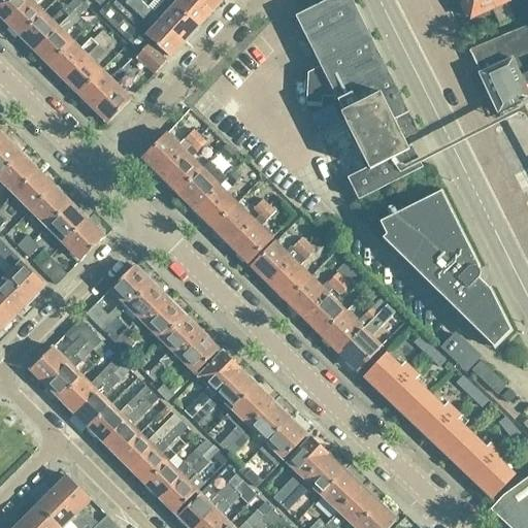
[(0,0),(0,15),(5,21),(25,0),(0,0)]
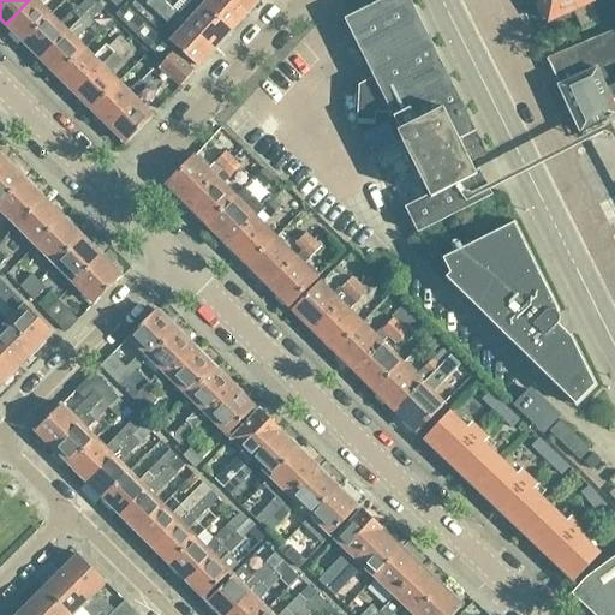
[(29,0),(6,24),(12,30),(11,33),(17,39),(19,39),(22,41),(49,13),(37,3),(40,0),(29,0)]
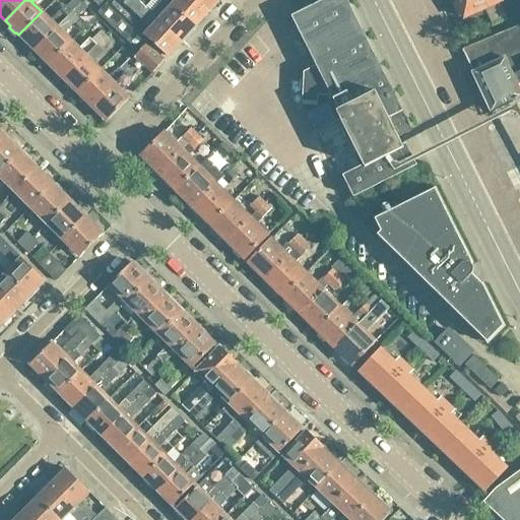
[(50,19),(42,11),(18,35),(20,36),(19,38),(24,44),(27,43),(34,49),(80,2),(78,0),(70,0),(65,6),(64,5),(50,19)]
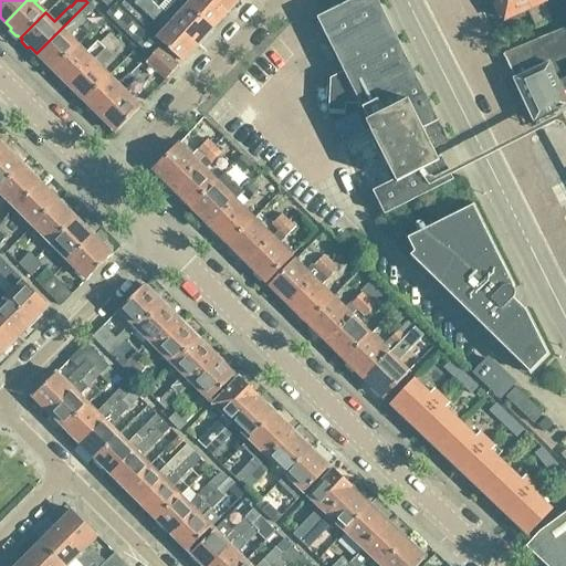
[(149,0),(135,0),(134,2),(163,29),(156,37),(181,61),(197,44),(167,18),(168,17),(164,12),(149,0)]
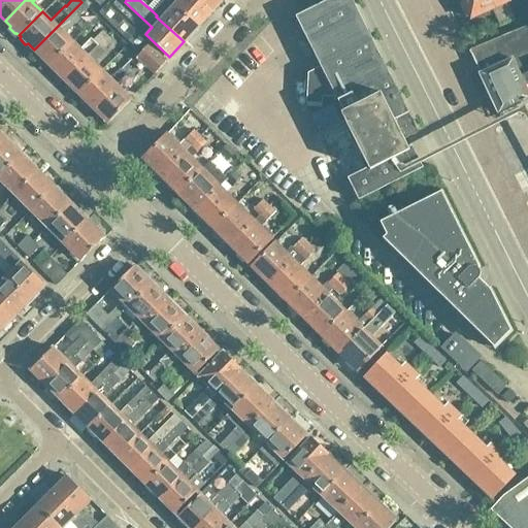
[(197,26),(173,4),(168,0),(162,0),(153,11),(157,15),(156,17),(184,41),(197,26)]
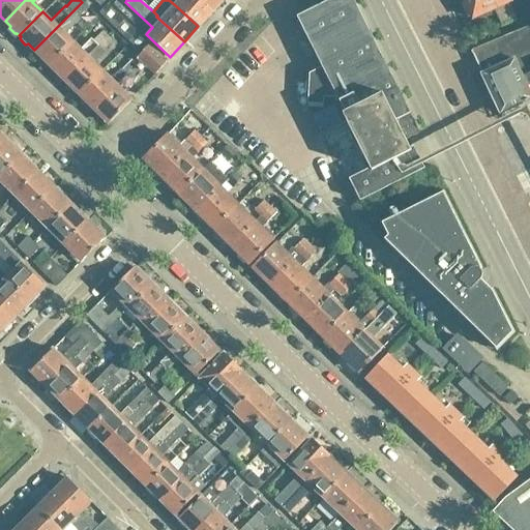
[(200,0),(177,0),(174,4),(198,26),(212,11),(200,0)]
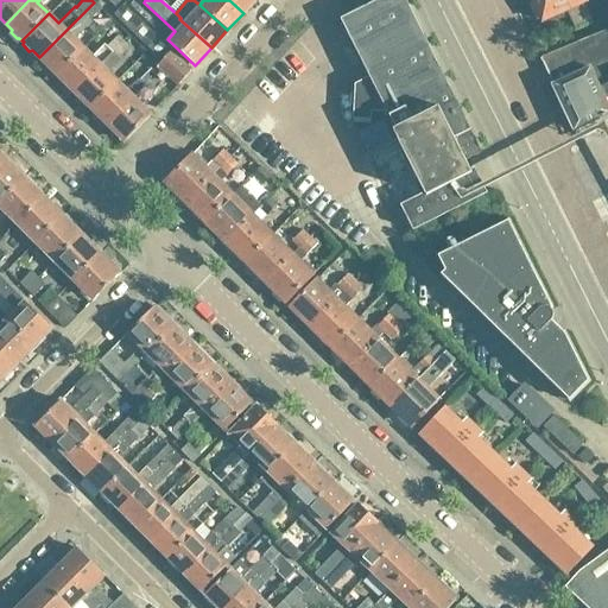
[(229,0),(244,13),(254,0),(229,0)]
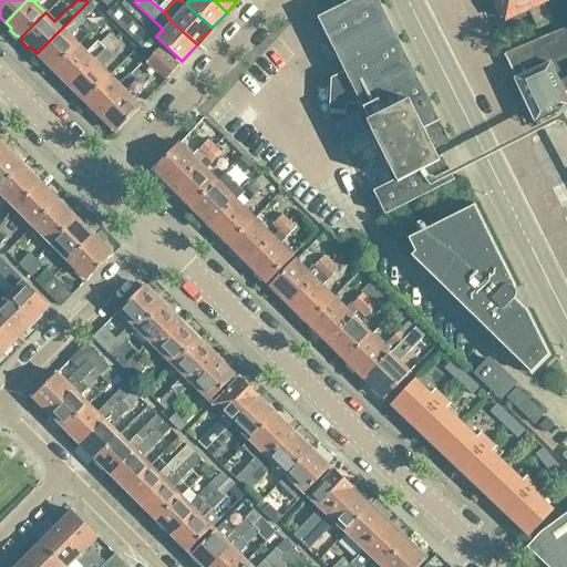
[(437,120),(377,0),(351,0),(318,17),(344,71),(330,78),(328,110),(329,110),(329,113),(344,114),(344,111),(346,111),(346,103),(361,103),(369,120),(367,121),(397,179),(373,191),(384,213),(453,179),(441,156),(437,158),(433,148),(447,141),(437,120)]
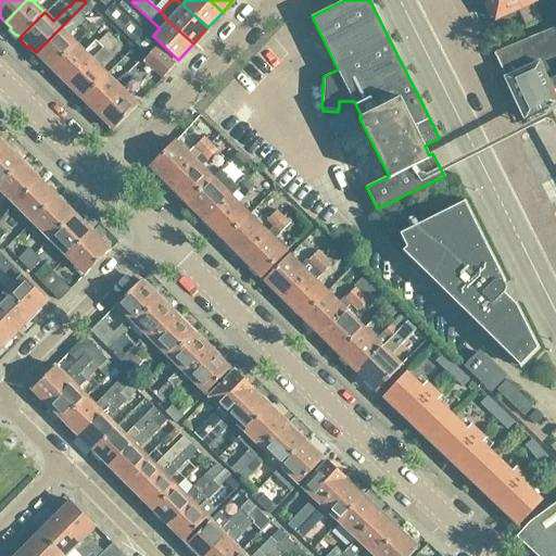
[(541,19),(532,0),(487,0),(488,1),(484,2),(491,17),(494,15),(495,17),(517,8),(526,26),(541,19)]
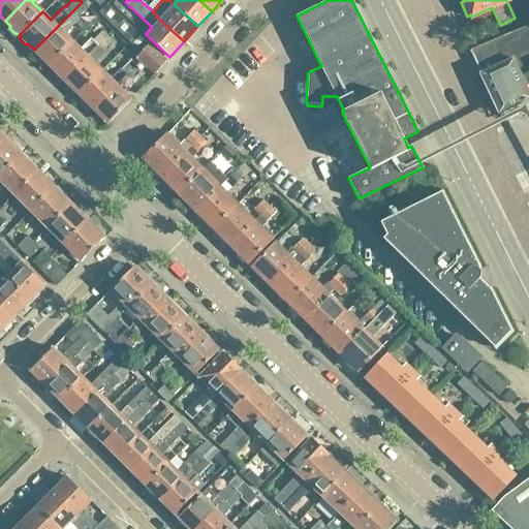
[(87,6),(82,2),(34,50),(40,56),(40,58),(45,64),(48,63),(49,64),(72,41),(64,33),(80,19),(78,17),(87,6)]
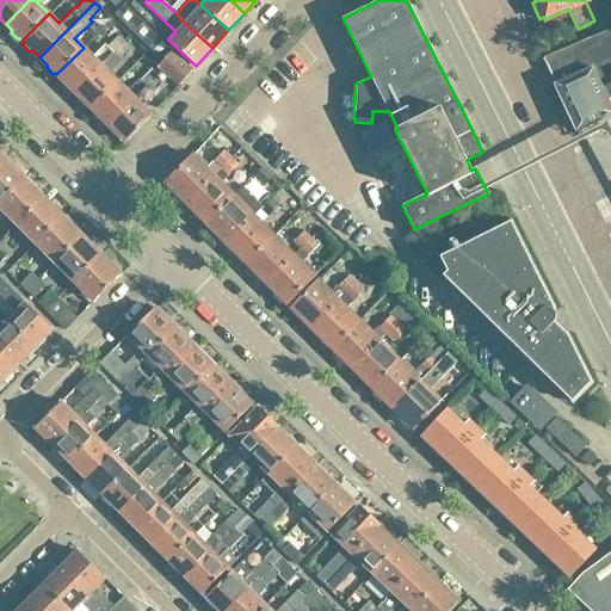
[(177,86),(193,69),(123,2),(113,13),(162,59),(155,66),(160,71),(166,76),(177,86)]
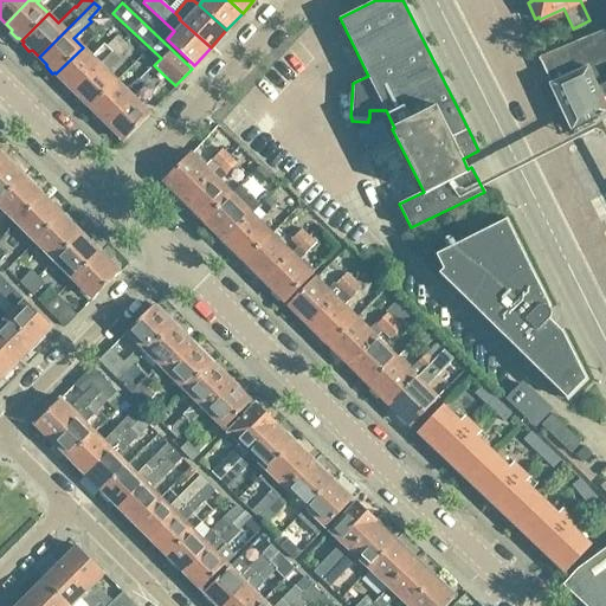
[(605,28),(539,58),(572,129),(605,113),(605,28)]
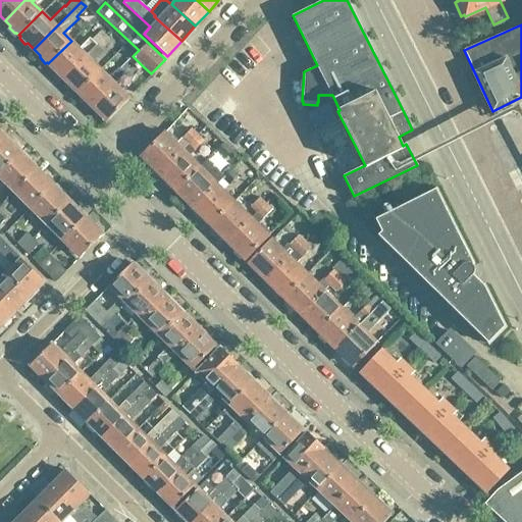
[(71,41),(48,63),(49,64),(49,66),(53,71),(56,71),(62,77),(110,30),(106,25),(102,30),(101,29),(91,39),(89,37),(79,48),(71,41)]
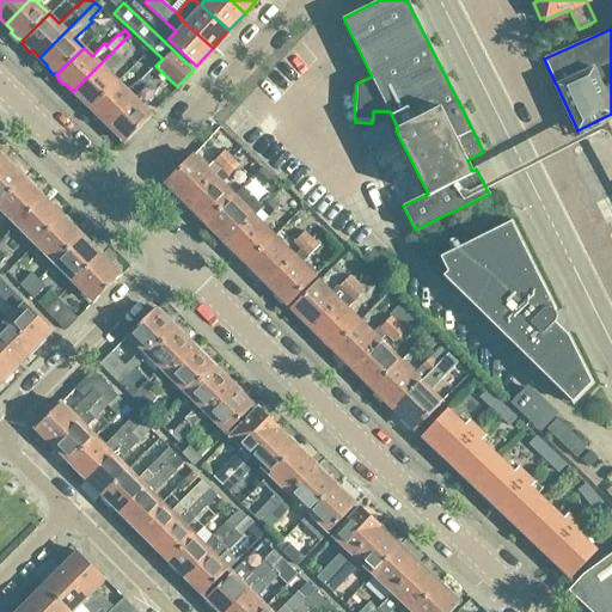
[(134,40),(129,35),(73,91),(80,98),(79,102),(85,108),(89,106),(91,109),(117,81),(108,73),(121,60),(120,57),(130,47),(129,44),(134,40)]
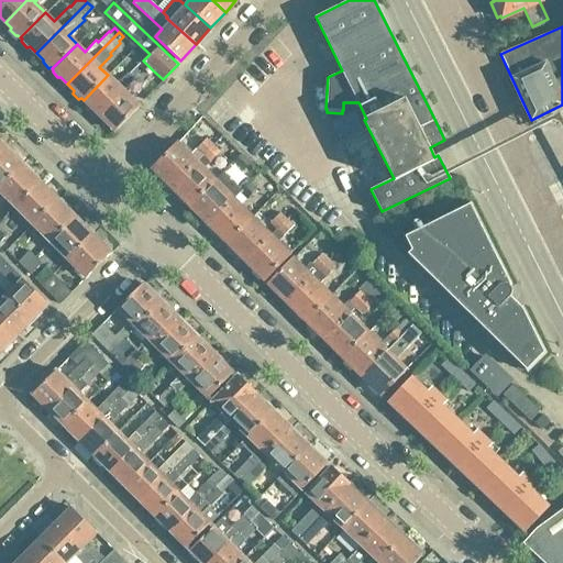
[(116,83),(108,75),(84,100),(86,101),(85,103),(90,110),(92,109),(99,114),(147,65),(143,61),(141,63),(140,61),(121,81),(119,79),(116,83)]
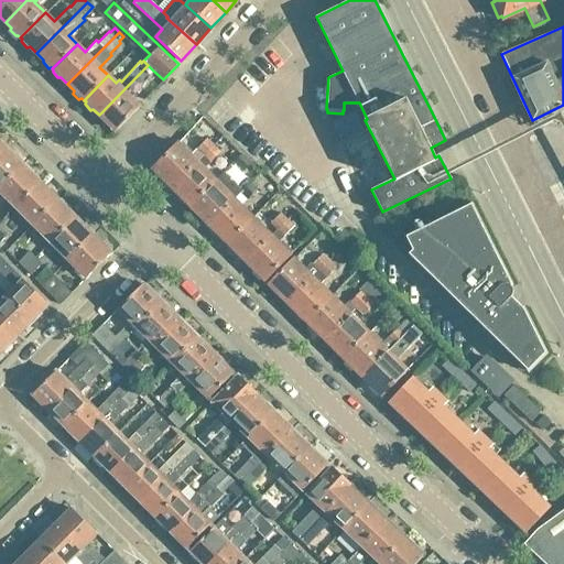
[(153,71),(148,65),(99,115),(105,121),(105,123),(109,130),(112,129),(115,131),(139,106),(131,97),(143,86),(142,85),(153,71)]
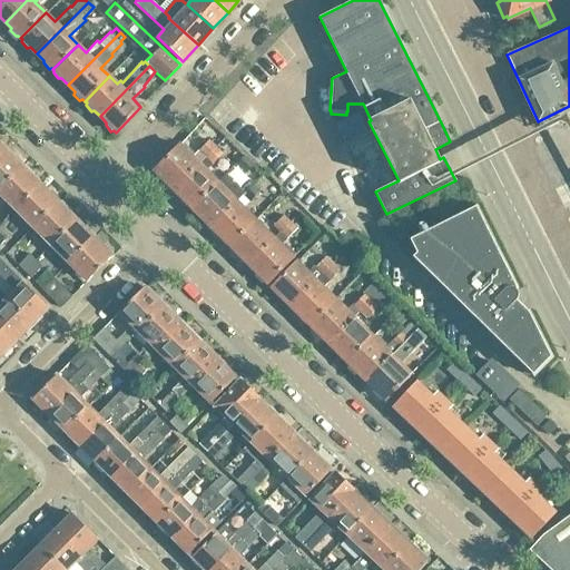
[(192,156),(179,145),(154,169),(174,189),(215,146),(208,139),(192,156)]
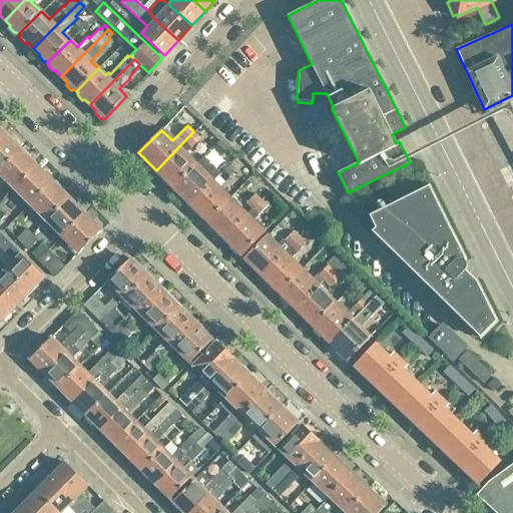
[(193,131),(156,170),(172,186),(195,163),(184,153),(200,137),(193,131)]
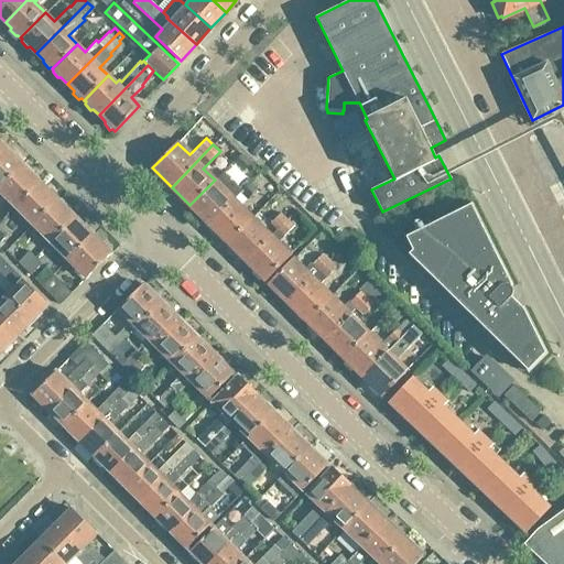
[(4,147),(0,150),(0,185),(22,164),(20,162),(22,161),(14,153),(12,155),(4,147)]
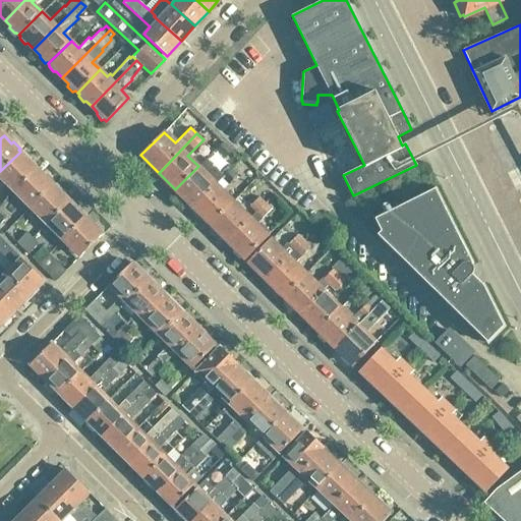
[(21,153),(20,152),(0,171),(0,177),(13,190),(37,168),(29,160),(30,158),(23,151),(21,153)]
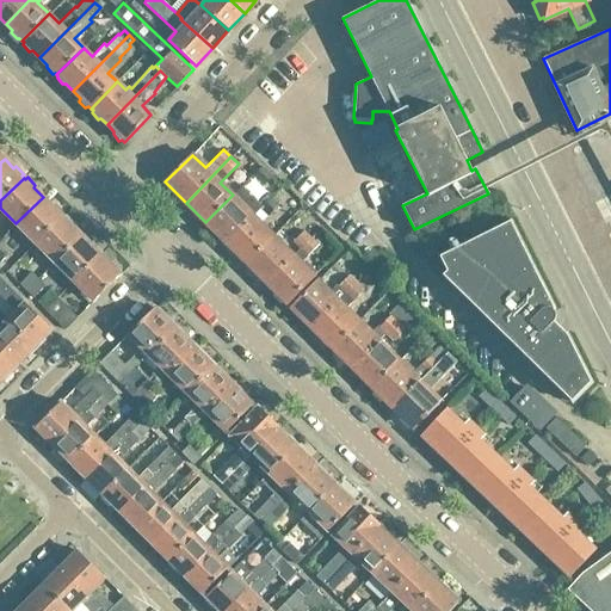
[(241,186),(233,195),(205,222),(226,242),(252,215),(259,209),(261,207),(241,186)]
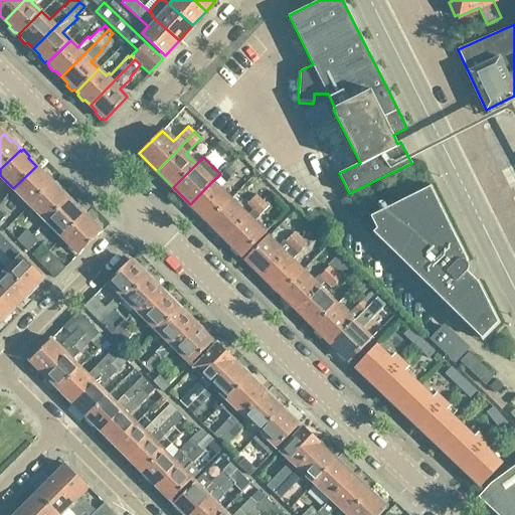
[(36,166),(13,188),(29,205),(52,182),(51,181),(52,179),(45,172),(43,173),(36,166)]
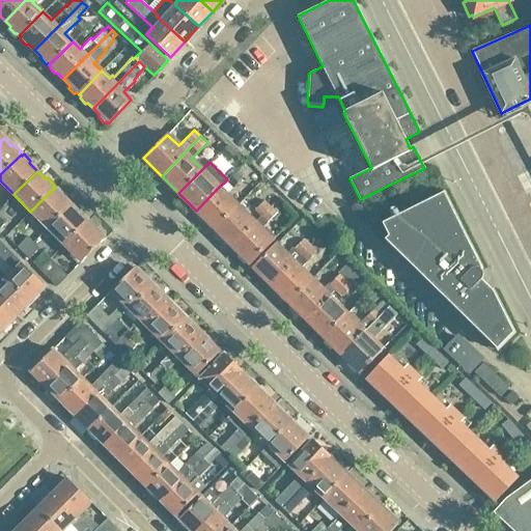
[(235,171),(227,179),(225,182),(231,188),(242,177),(235,171)]
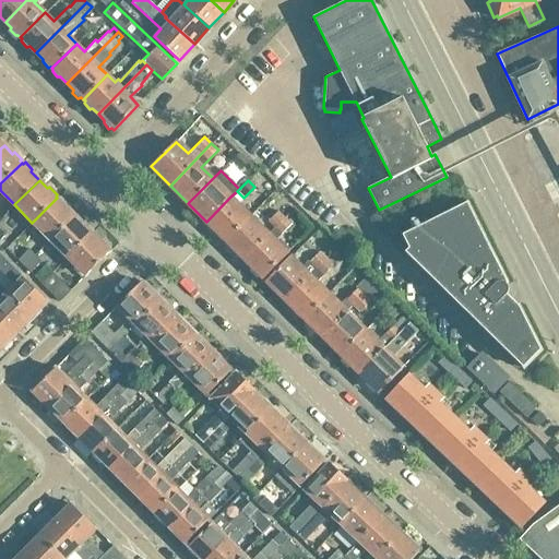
[(58,199),(57,198),(32,223),(50,240),(74,215),(66,206),(68,204),(60,197),(58,199)]
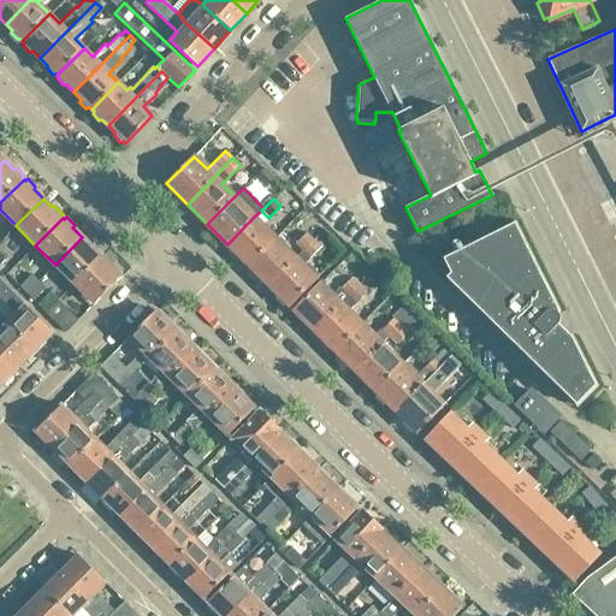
[(276,237),(254,217),(227,244),(248,265),(276,237)]
